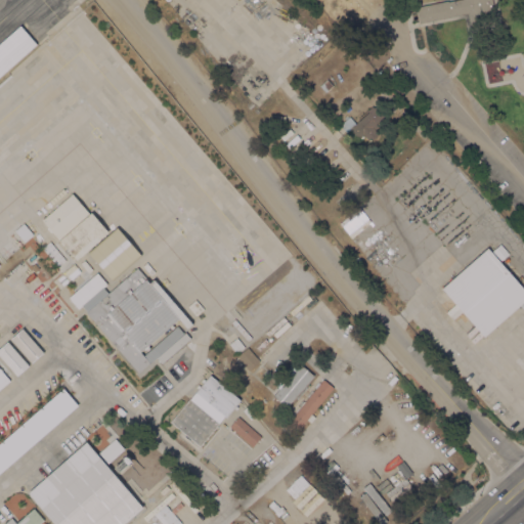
[(491,0),(496,25),(471,30),(468,13),(419,23),(416,6),(447,0),(448,1),(452,0),(491,0)]
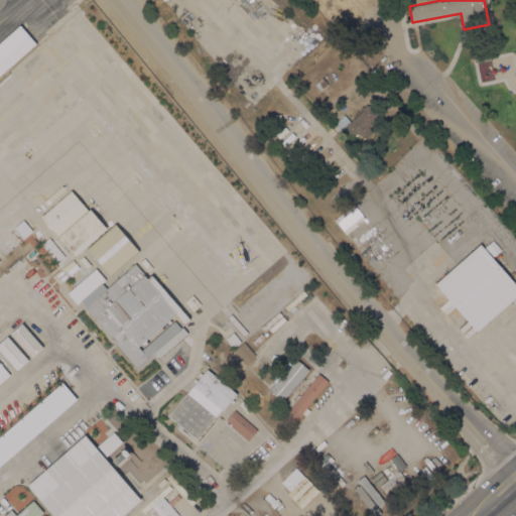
[(0,41),(20,24),(36,43),(0,75),(0,41)]
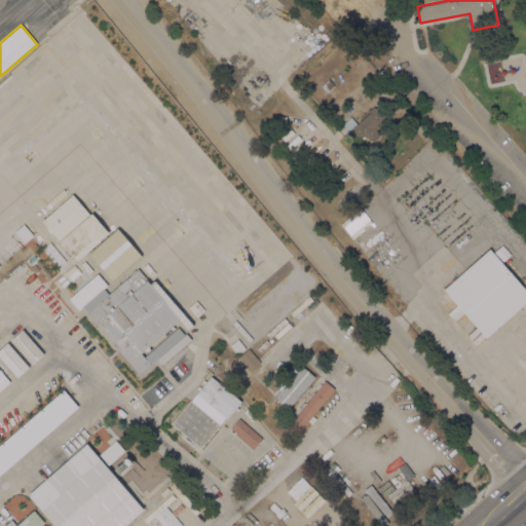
[(334,85),(327,91),(321,85),(328,79),(334,85)]
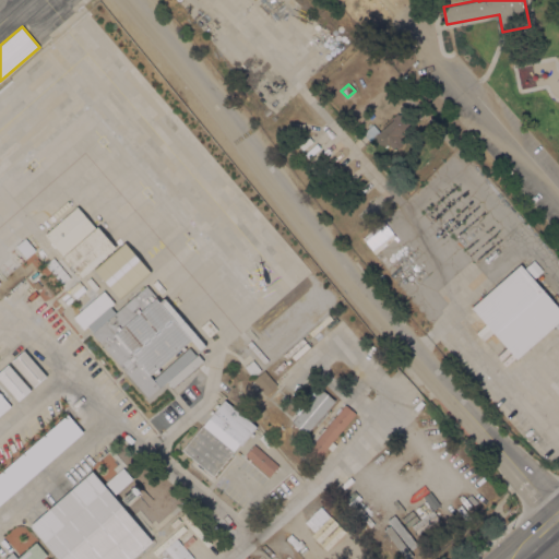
[(367,130),(372,125),(378,132),(393,119),(391,118),(397,113),(399,114),(400,113),(405,120),(402,122),(406,127),(401,132),(403,134),(400,138),(404,143),(394,151),(388,143),(382,147),(367,130)]
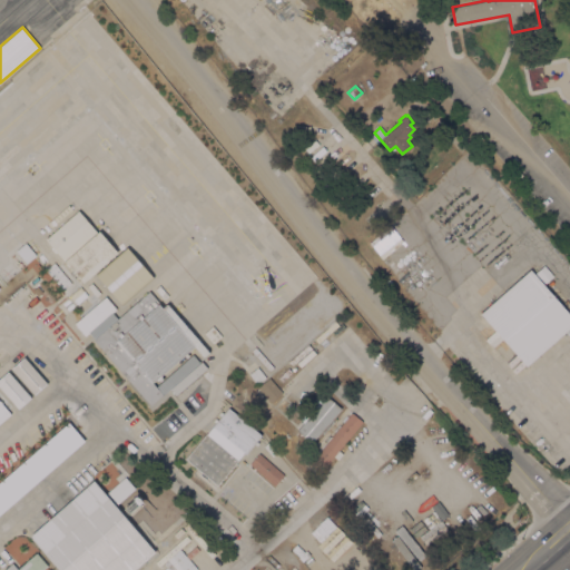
[(98,232),(99,231),(118,253),(117,254),(121,259),(112,268),(107,262),(84,282),(76,273),(72,276),(70,272),(72,269),(46,238),(78,210),(98,232)]
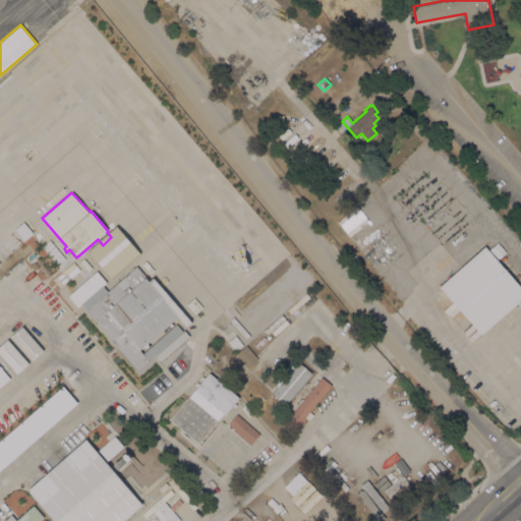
[(440,286),(484,246),(520,287),(520,305),(520,306),(517,303),(481,335),(440,286)]
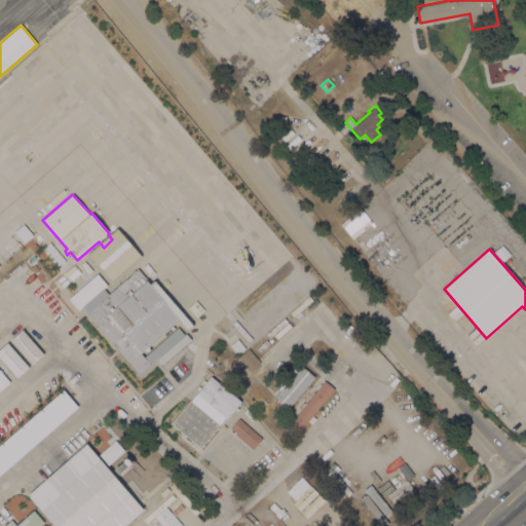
[(87,312),(82,306),(80,309),(75,303),(102,279),(107,286),(104,288),(109,294),(138,268),(148,280),(147,280),(150,284),(154,280),(193,325),(188,329),(180,320),(174,326),(175,328),(173,330),(171,329),(149,347),(150,349),(148,351),(146,349),(142,353),(144,357),(178,327),(189,339),(161,363),(157,359),(151,364),(139,374),(86,313),(87,312)]
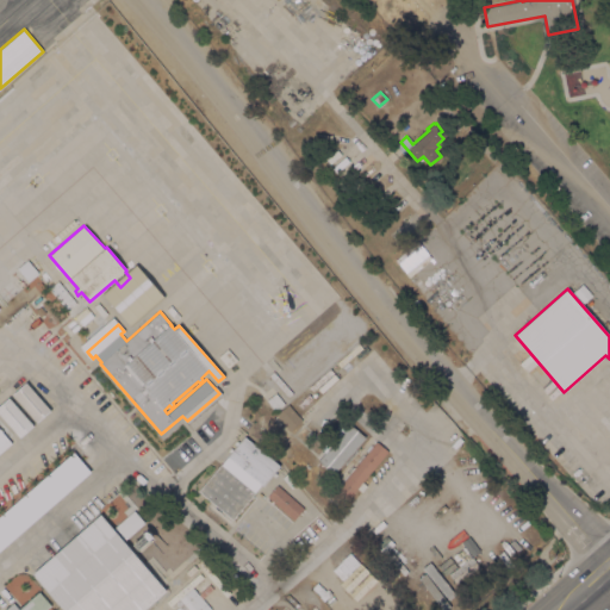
[(104,334),(91,318),(99,311),(112,327),(104,334)]
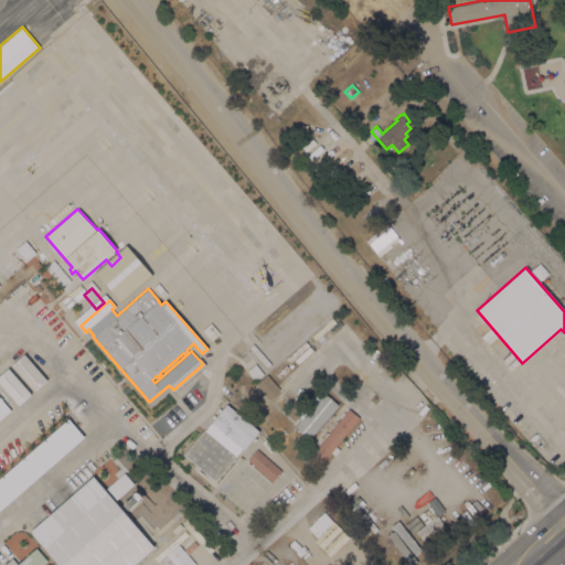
[(24,353),(46,380),(34,391),(11,364),(24,353)]
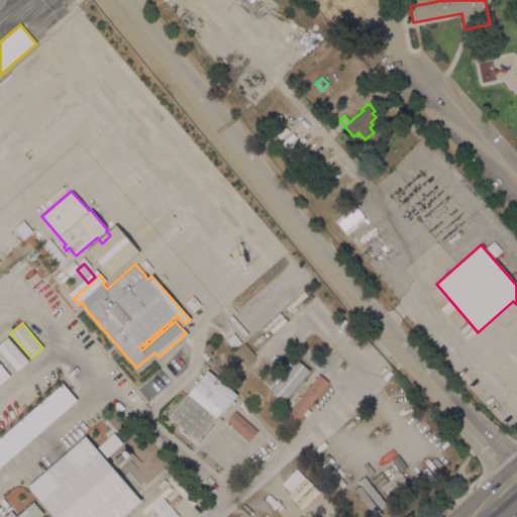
[(28,360),(17,371),(0,350),(0,342),(7,336),(28,360)]
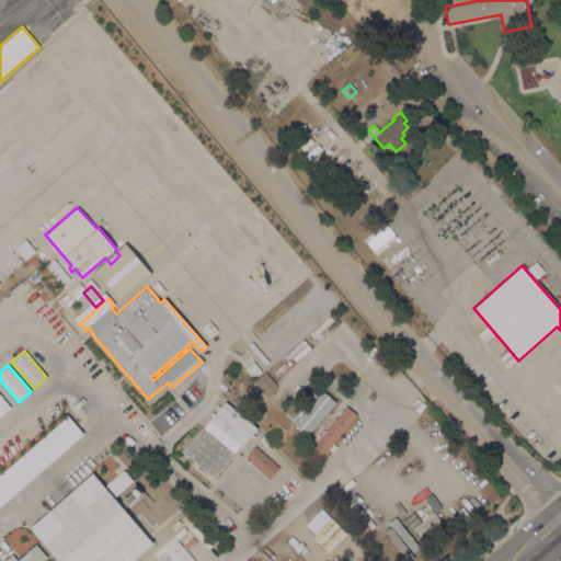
[(278,386),(266,396),(254,381),(265,371),(278,386)]
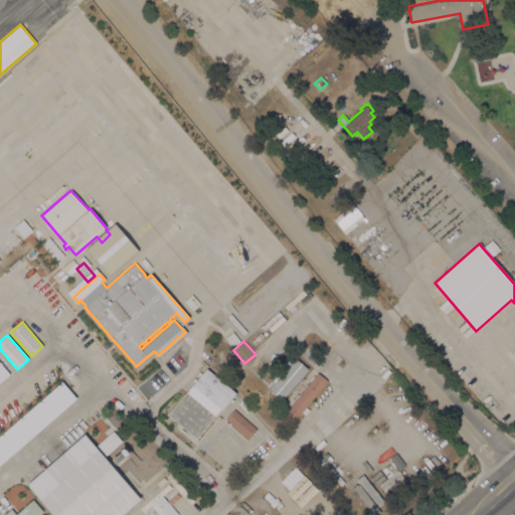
[(269,388),(286,368),(282,365),(292,354),(308,368),(282,399),(269,388)]
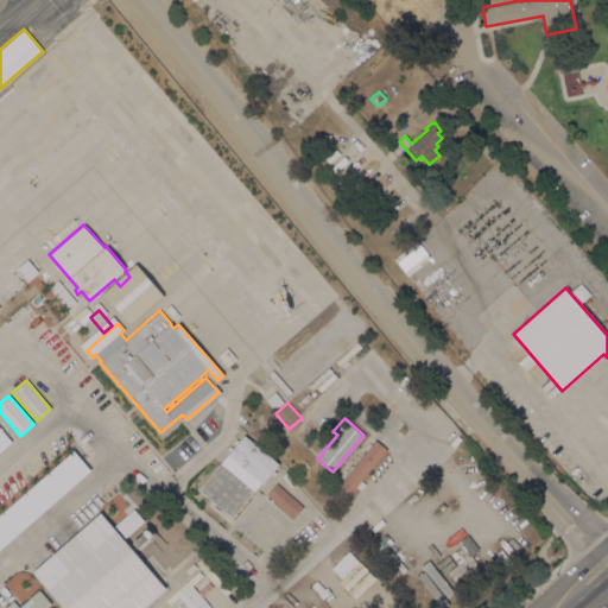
[(0,428),(11,441),(0,450),(0,428)]
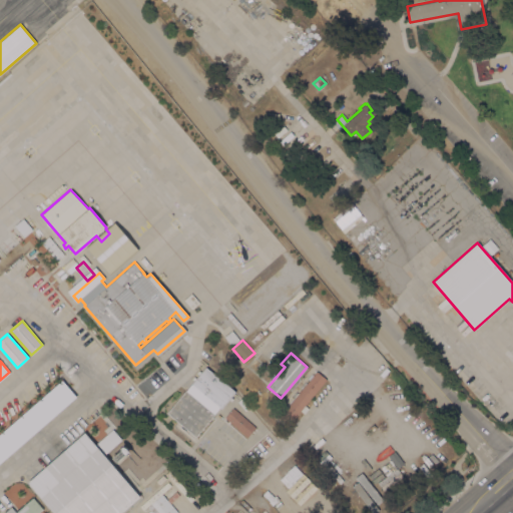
[(214,414),(195,437),(166,413),(185,390),(193,381),(191,379),(193,376),(196,378),(198,375),(196,373),(198,370),(201,372),(205,367),(235,391),(220,408),(219,407),(213,413),(214,414)]
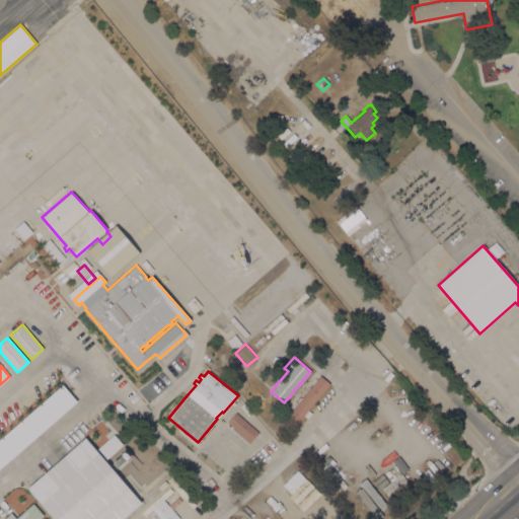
[(292,430),(282,422),(320,375),(329,383),(292,430)]
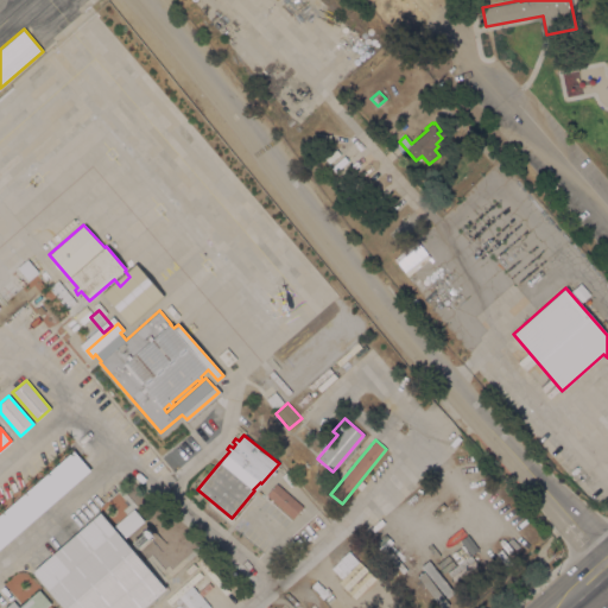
[(277,483),(303,507),(293,518),(266,494),(277,483)]
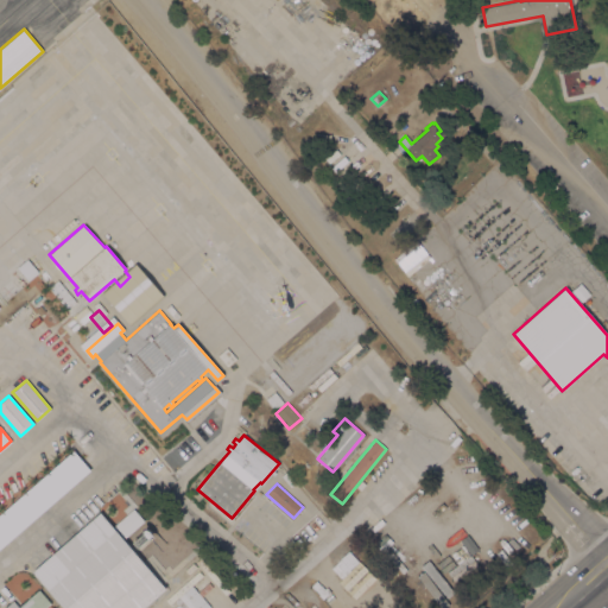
[(101,512),(166,589),(144,607),(63,607),(32,572),(101,512)]
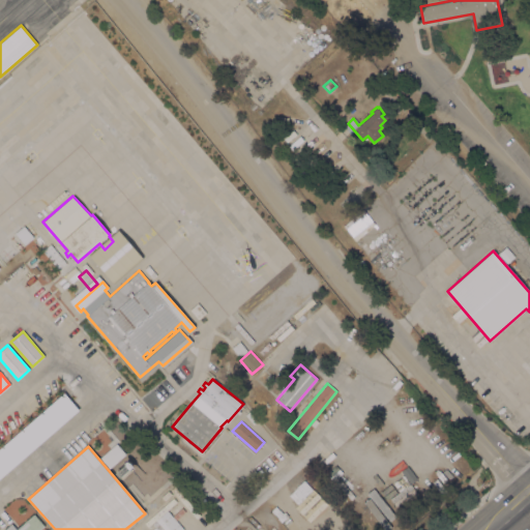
[(326,503),(302,480),(288,495),(296,503),(293,506),(308,522),(326,503)]
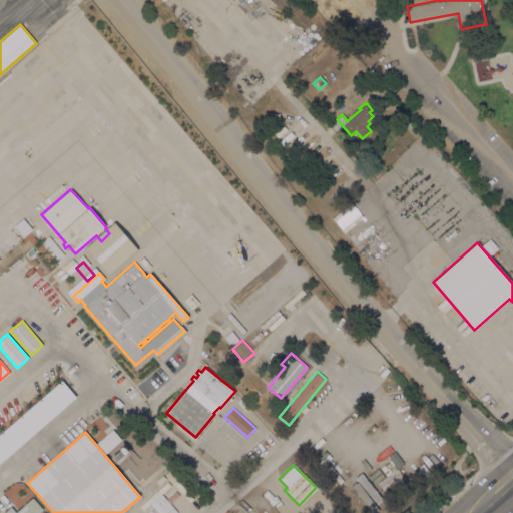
[(33,497),(43,509),(38,512),(3,512),(11,506),(16,512),(33,497)]
